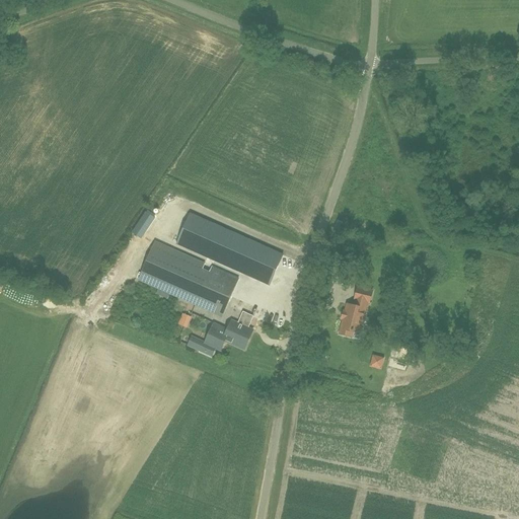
[(283,255),(190,215),(176,244),(270,285),(283,255)]
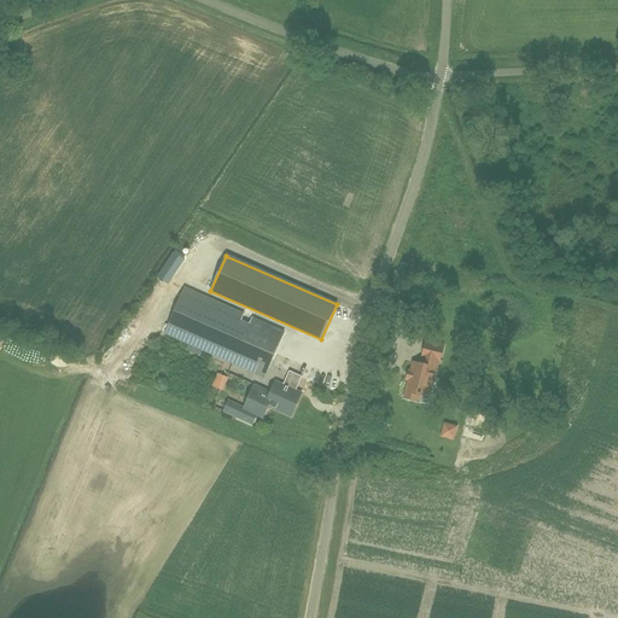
[(174,275),(163,268),(158,277),(169,284),(174,275)]
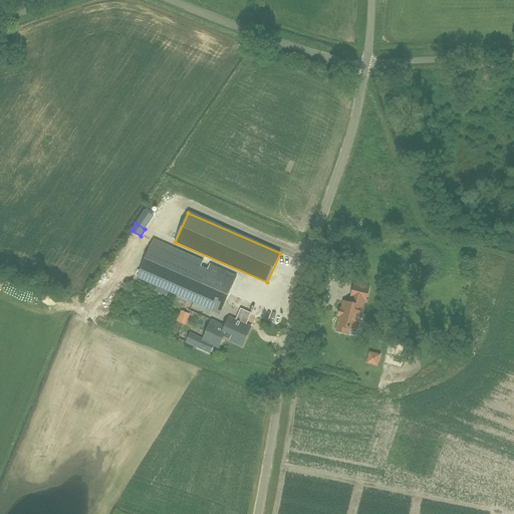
[(220,315),(237,277),(223,270),(154,240),(141,270),(137,278),(220,315)]
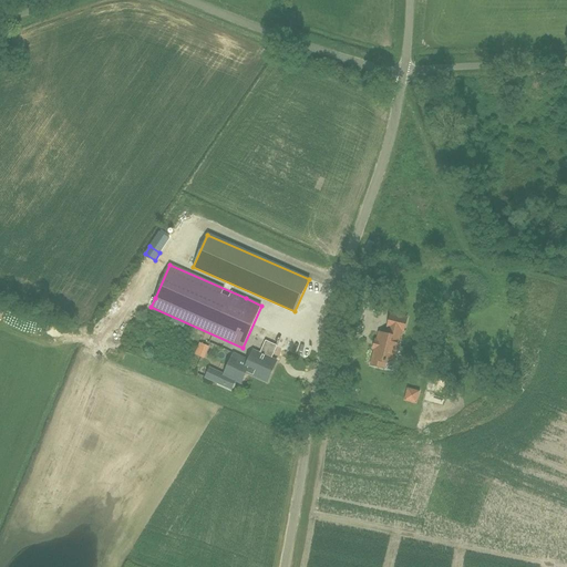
[(393,364),(402,331),(403,332),(406,319),(391,315),(388,328),(389,328),(388,336),(380,333),(378,341),(375,341),(373,349),(375,349),(372,364),(374,366),(374,367),(381,368),(381,367),(384,368),(385,362),(393,364)]
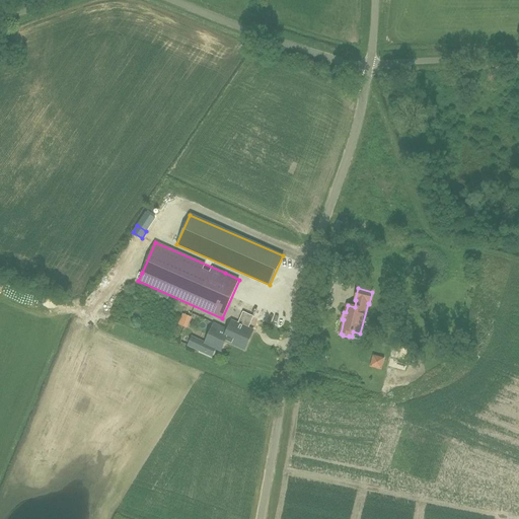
[(248,328),(252,317),(242,312),(237,324),(231,321),(228,329),(226,332),(223,340),(225,341),(244,350),(252,330),(248,328)]
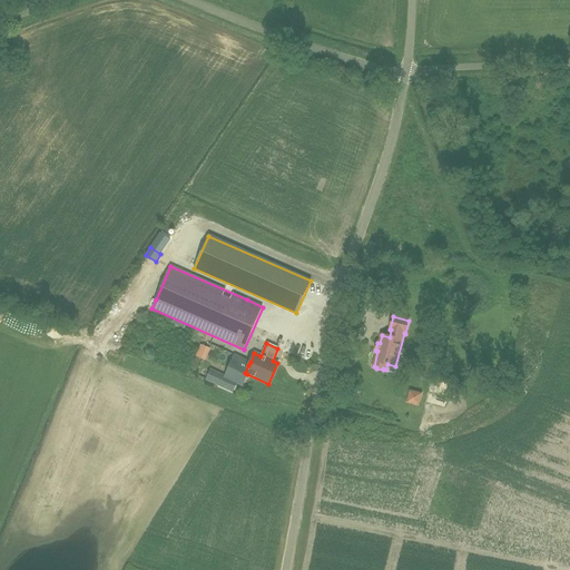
[(209,347),(200,344),(195,356),(205,360),(209,347)]
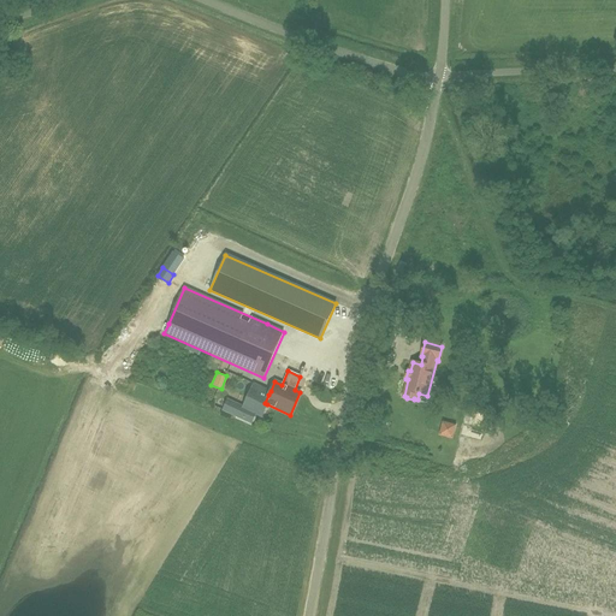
[(265,403),(268,395),(271,391),(254,384),(243,407),(227,400),(223,410),(236,416),(236,418),(252,425),(258,414),(262,415),(267,404),(265,403)]
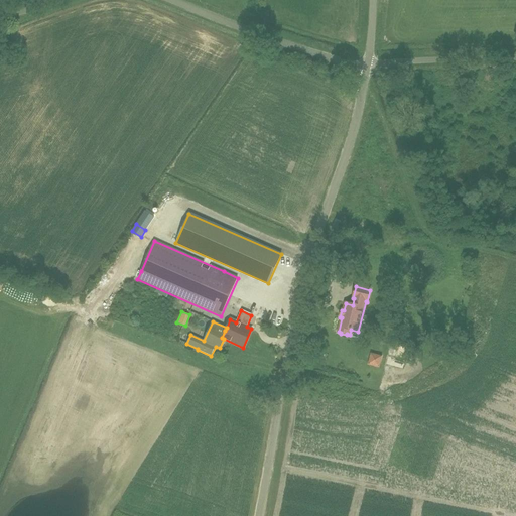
[(379,368),(381,355),(368,352),(366,365),(379,368)]
